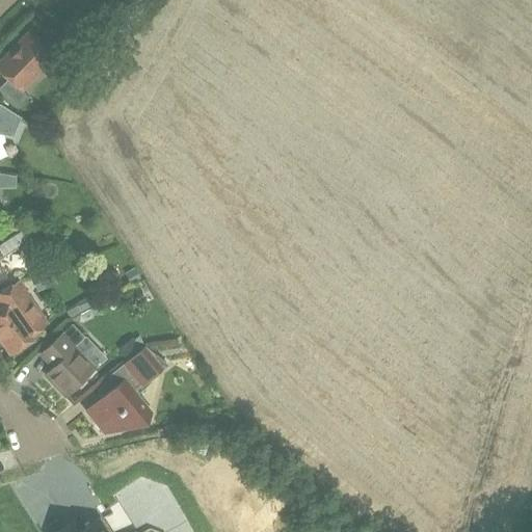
[(31,32),(0,63),(0,71),(8,79),(0,87),(0,88),(20,108),(29,98),(22,91),(56,56),(31,32)]
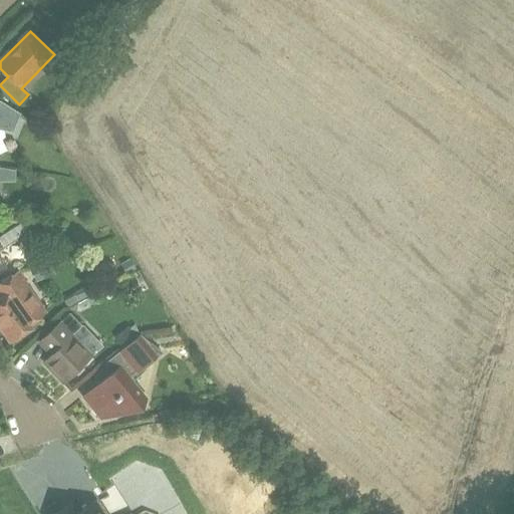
[(64,47),(53,58),(59,64),(70,54),(64,47)]
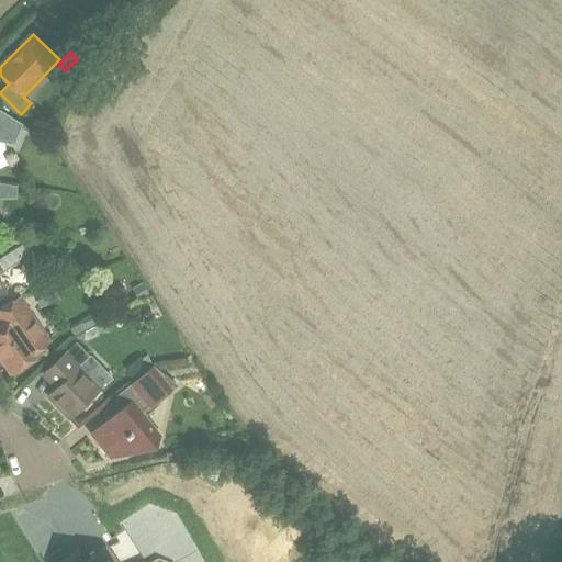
[(0,141),(15,144),(23,125),(0,110),(0,141)]
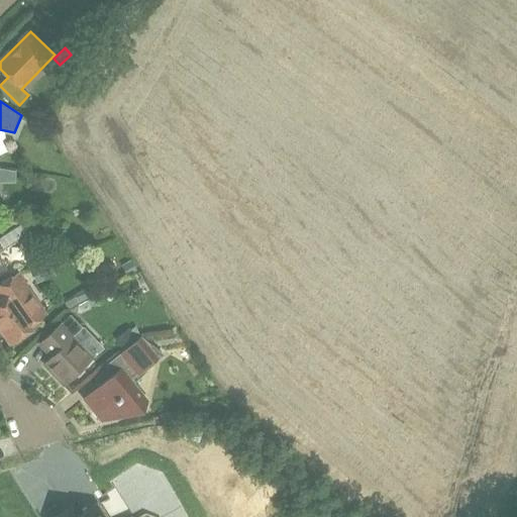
[(0,271),(5,270),(0,254),(0,252),(31,233),(23,220),(0,224),(0,271)]
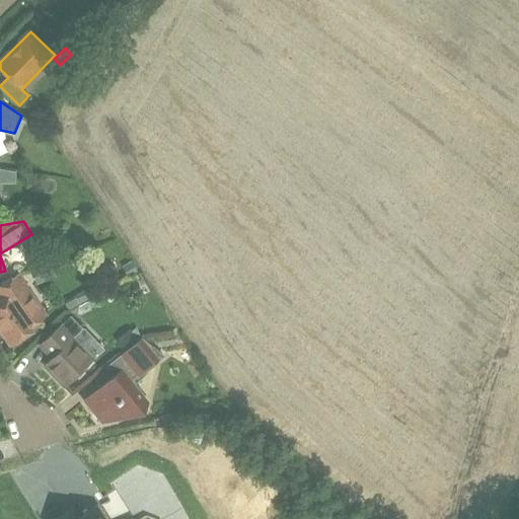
[(35,284),(56,277),(52,263),(30,270),(35,284)]
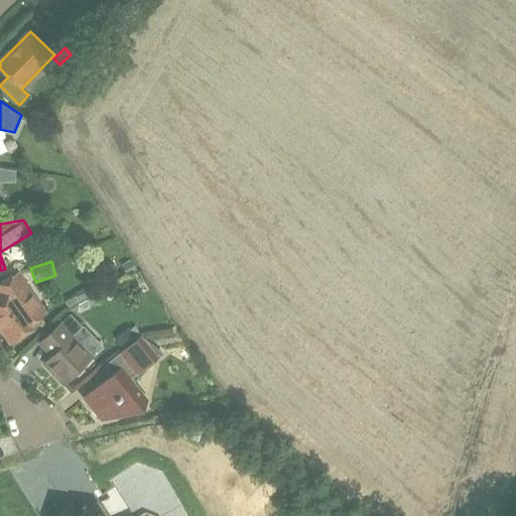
[(46,314),(18,274),(0,285),(0,297),(2,300),(0,301),(0,327),(11,344),(36,326),(34,323),(46,314)]
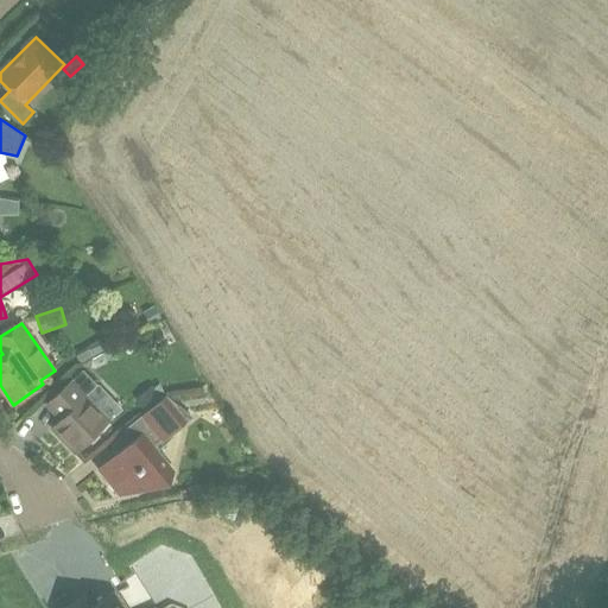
[(62,420),(52,429),(76,454),(108,422),(84,398),(97,386),(83,371),(48,405),(62,420)]
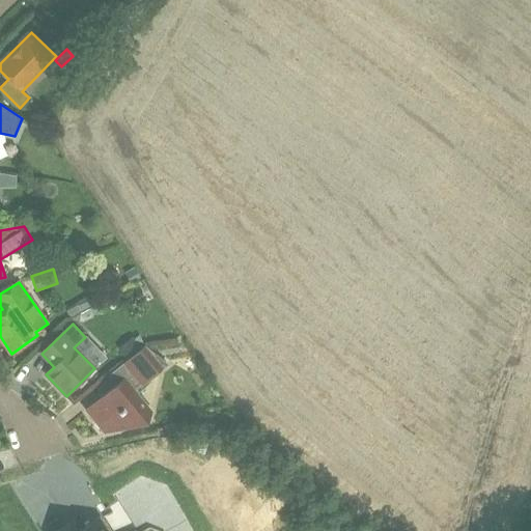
[(142,386),(162,369),(144,347),(124,364),(133,374),(126,381),(124,380),(86,411),(105,434),(146,423),(151,412),(134,390),(141,385),(142,386)]
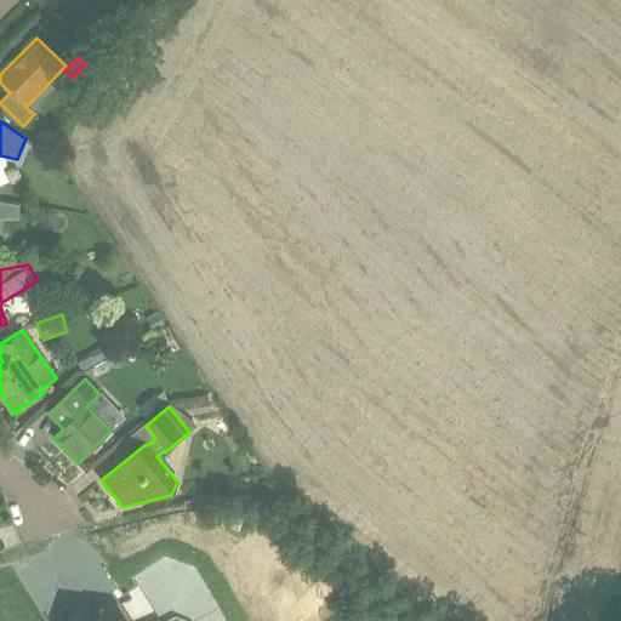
[(81,611),(66,620),(123,620),(114,608),(98,617),(91,605),(81,611)]
